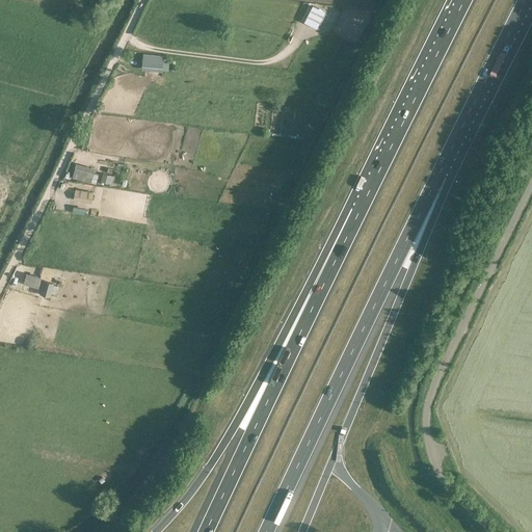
[(325,11),(312,5),(303,22),(317,28),(325,11)]
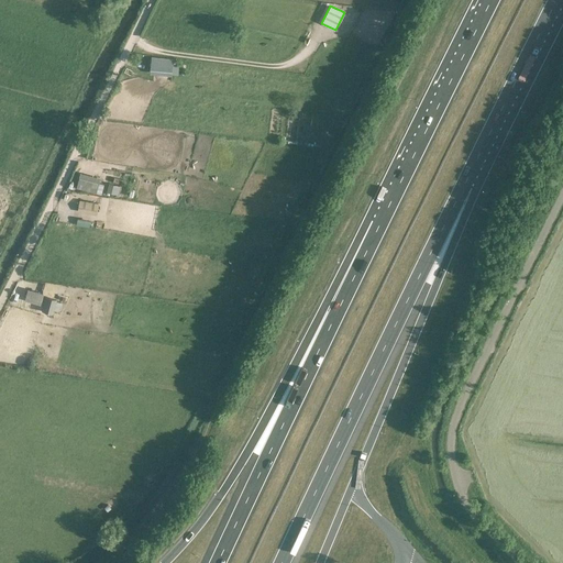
[(151,74),(172,75),(174,58),(152,56),(151,74)]
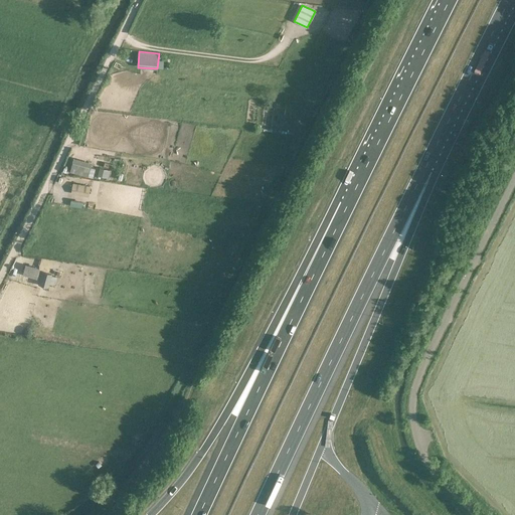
[(93,162),(73,157),(70,172),(93,178),(96,168),(91,167),(93,162)]
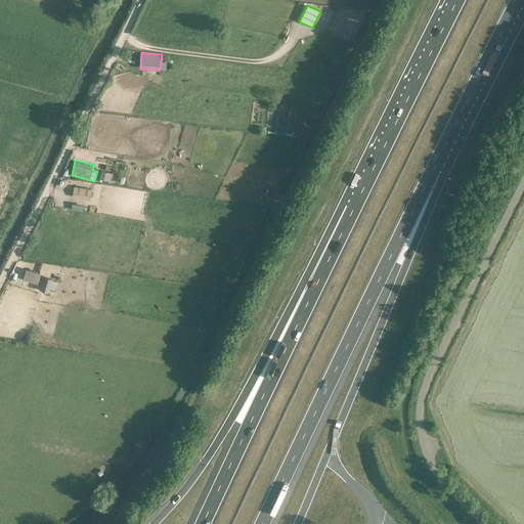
[(112,173),(101,170),(99,178),(110,181),(112,173)]
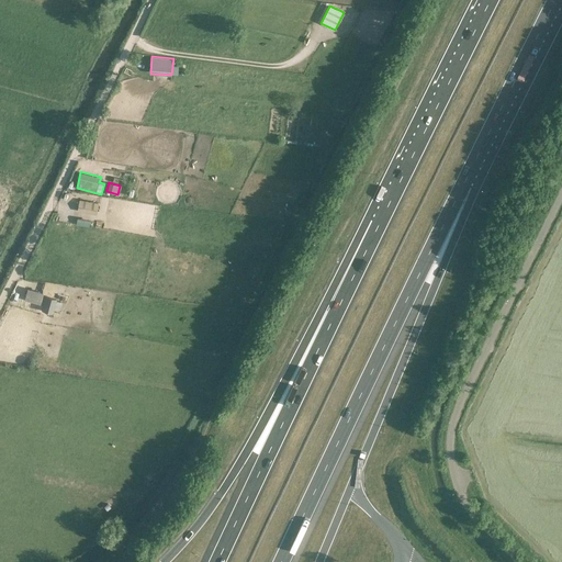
[(99,203),(80,199),(78,211),(97,214),(99,203)]
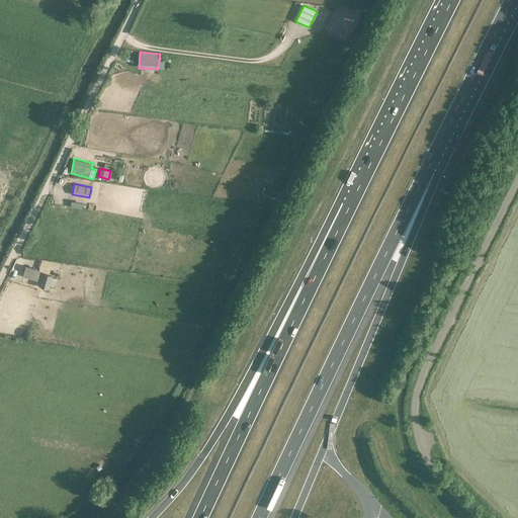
[(25,265),(22,274),(37,278),(39,269),(28,266),(25,265)]
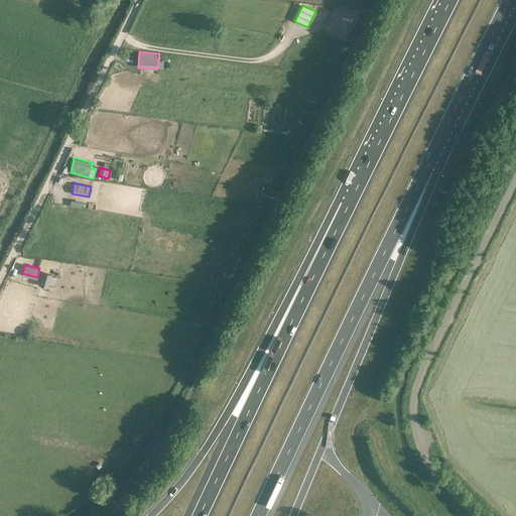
[(51,273),(41,271),(39,283),(48,285),(51,273)]
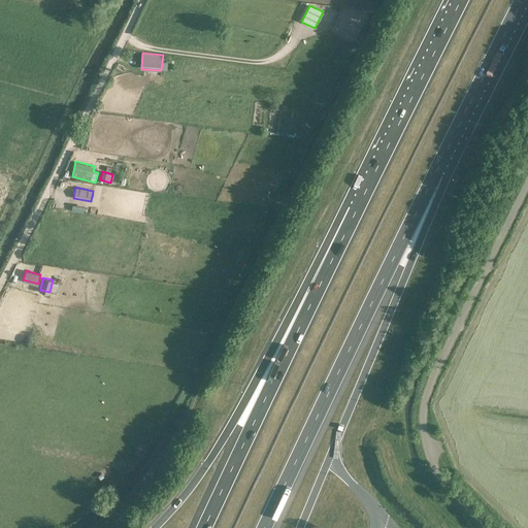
All buildings are outlined.
